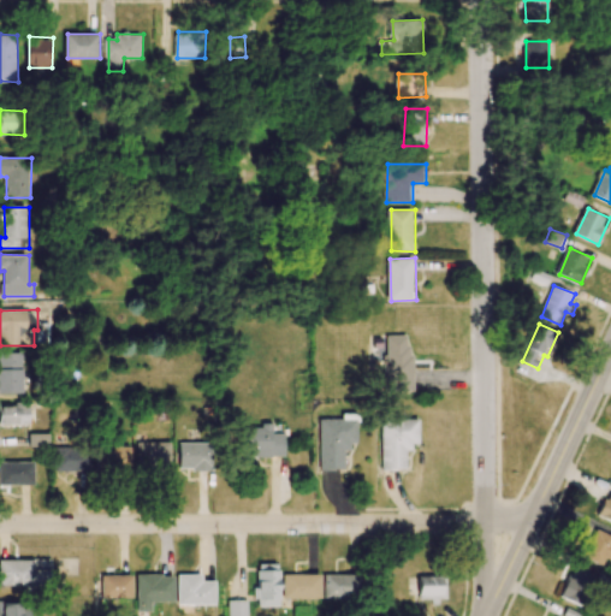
[(414,391),(414,335),(387,336),(389,392),(414,391)]
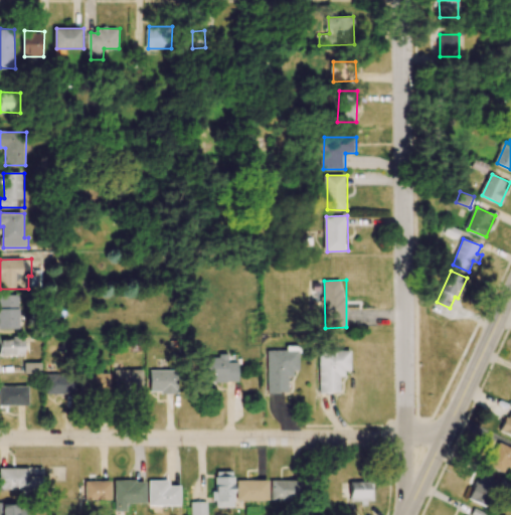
[(19,295),(0,294),(0,328),(20,329),(19,295)]
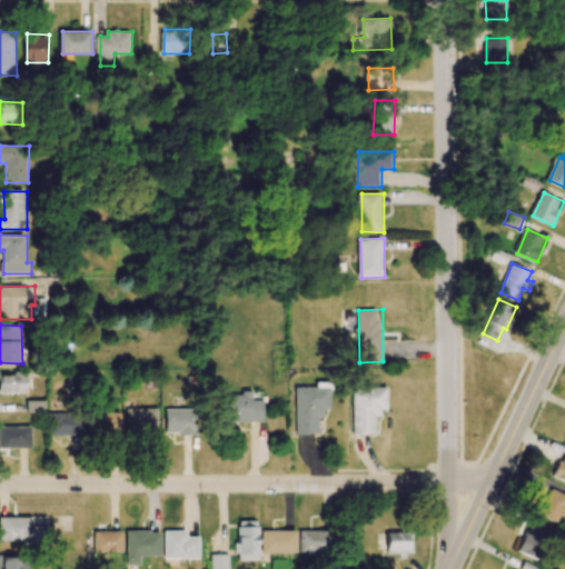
[(1,392),(29,392),(29,373),(0,373),(1,392)]
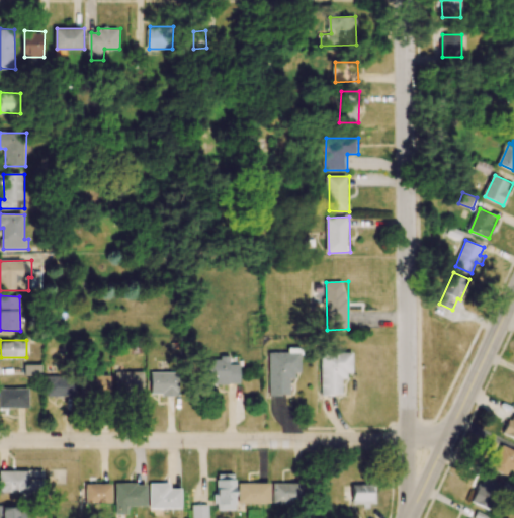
[(270,353),(271,396),(291,395),(291,375),(302,375),(302,348),(289,349),(289,352),(270,353)]
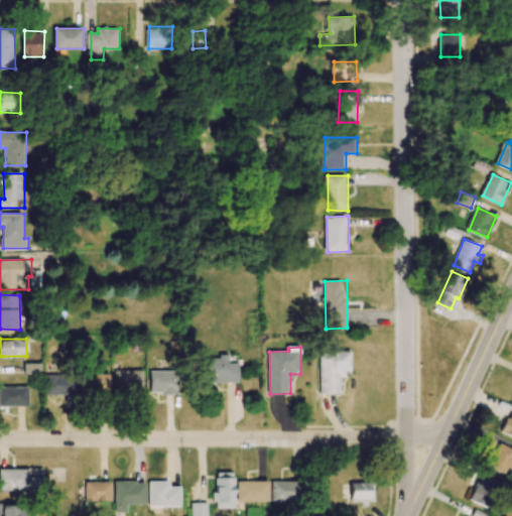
[(323,351),(322,393),(342,393),(343,377),(351,377),(352,352),(323,351)]
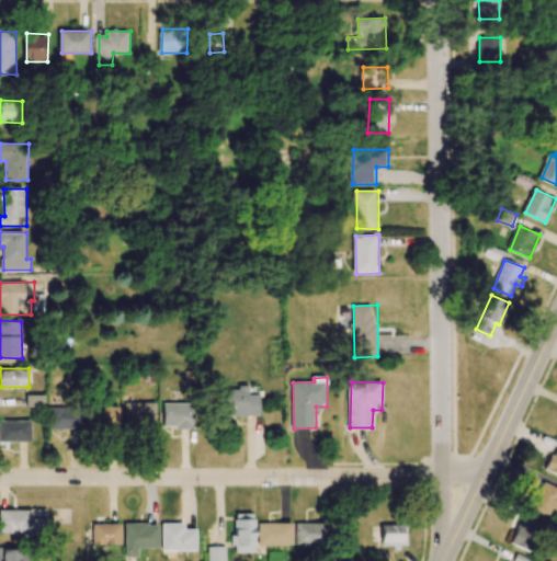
[(261,395),(250,395),(250,388),(225,388),(224,415),(260,416),(261,395)]
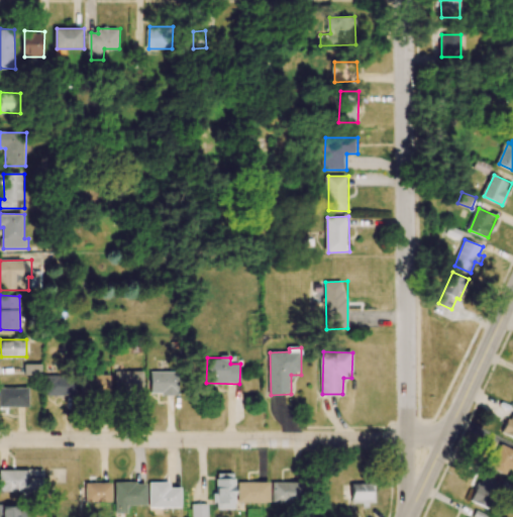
[(26,375),(43,375),(43,364),(26,365),(26,375)]
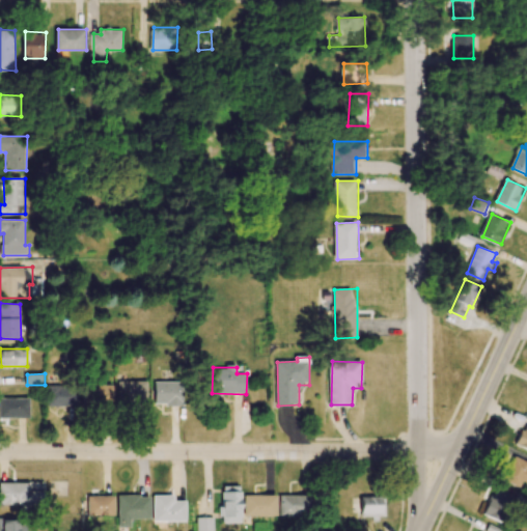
[(148,381),(120,382),(120,404),(149,403),(148,381)]
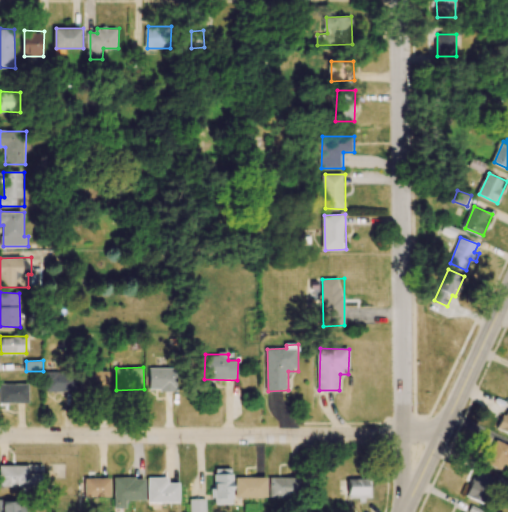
[(178,391),(178,368),(151,369),(151,391),(178,391)]
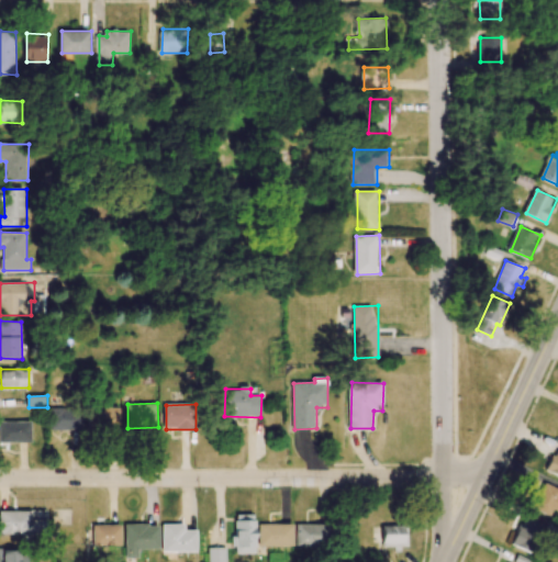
[(121,406),(89,407),(90,431),(122,430),(121,406)]
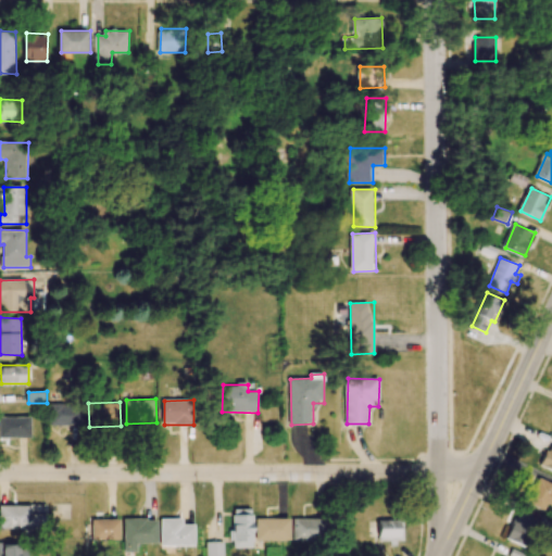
[(84,426),(85,404),(52,403),(51,425),(84,426)]
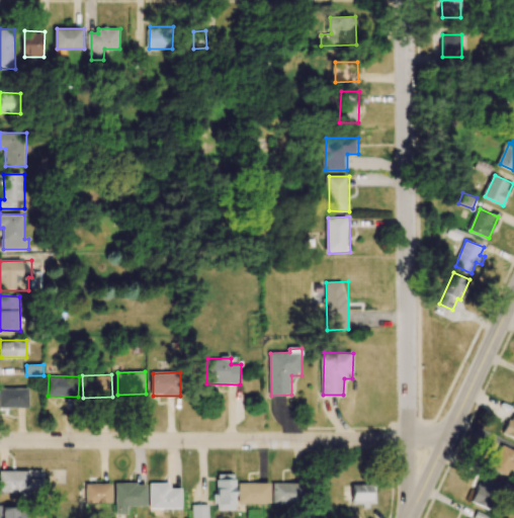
[(30,408),(30,389),(0,389),(0,408),(30,408)]
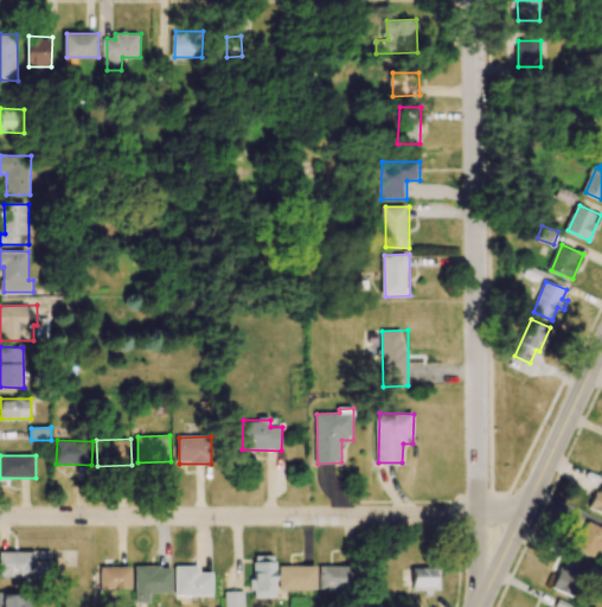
[(599,549),(601,550),(601,525),(588,521),(576,549),(596,557),(599,549)]
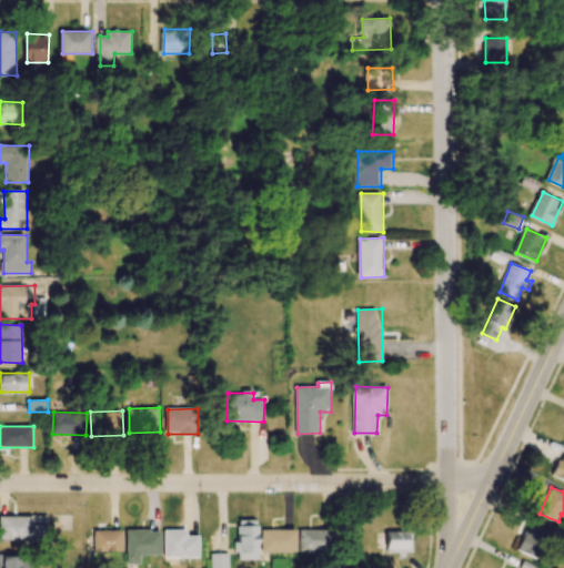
[(33,516),(0,516),(0,518),(1,540),(47,539),(47,516),(40,516),(40,525),(33,525),(33,516)]
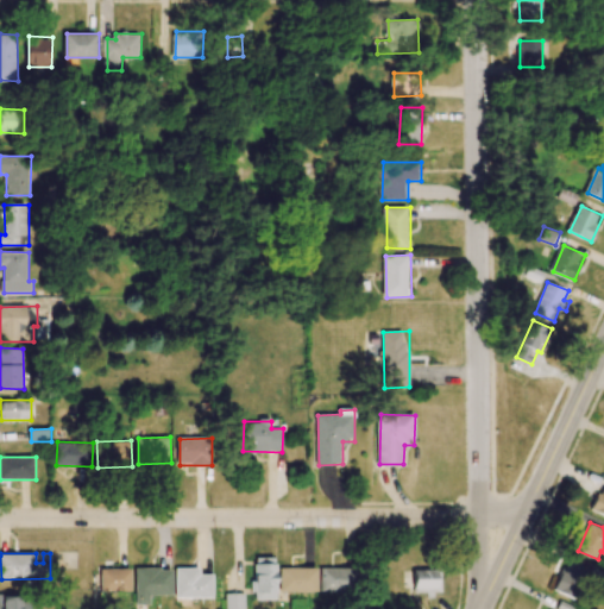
[(277,600),(277,557),(256,557),(256,600),(277,600)]
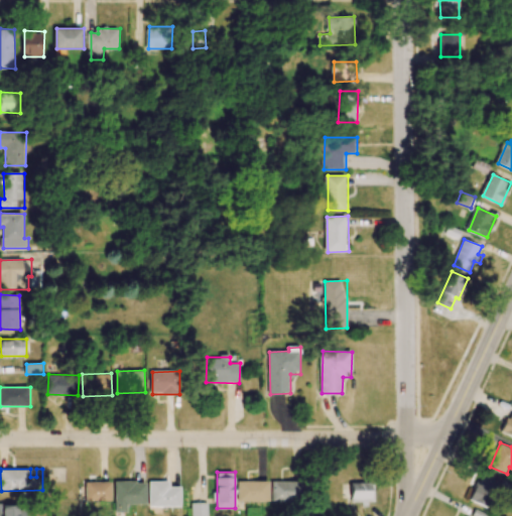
[(473,501),(493,508),(502,482),(482,475),(473,501)]
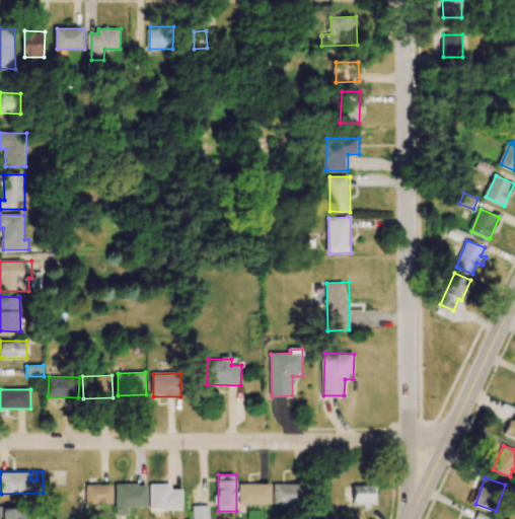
[(118,515),(130,515),(129,508),(148,507),(148,484),(118,485),(118,515)]
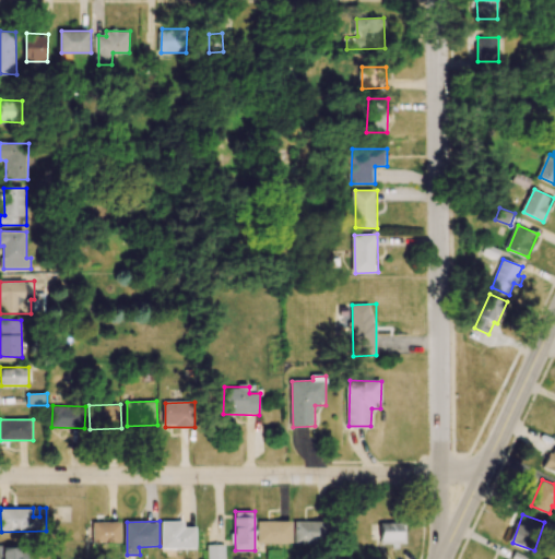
[(163,548),(197,549),(197,527),(185,527),(185,521),(163,521),(163,548)]
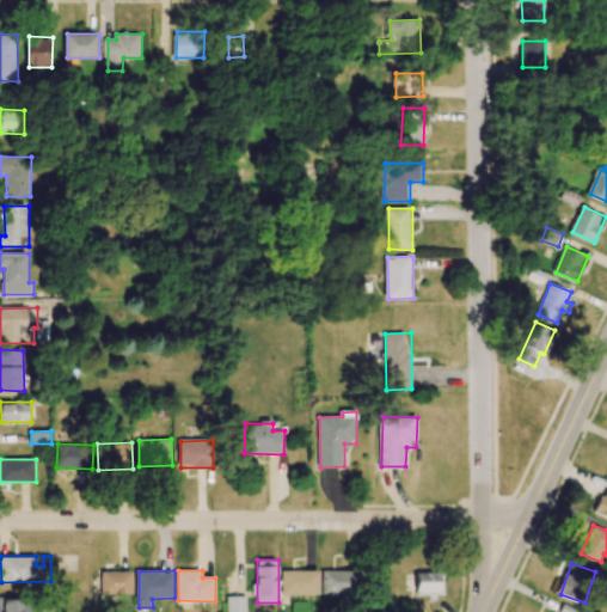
[(320,570),(284,570),(283,594),(320,594),(320,570)]
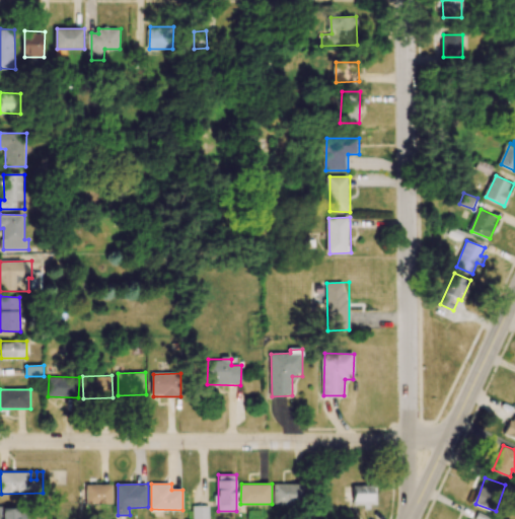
[(275,504),(303,505),(304,485),(275,484),(275,504)]
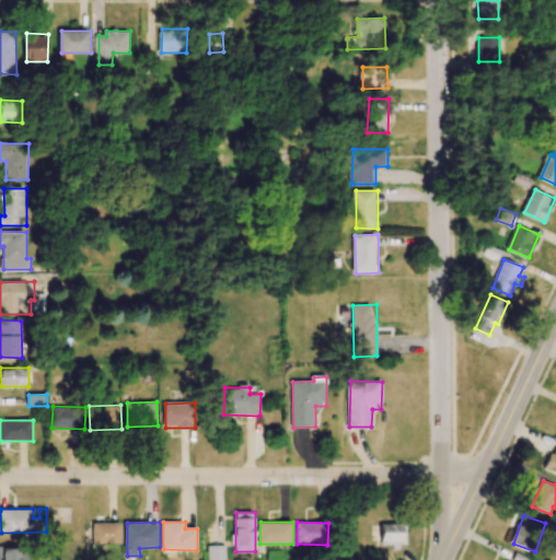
[(123,543),(122,523),(95,523),(95,544),(123,543)]
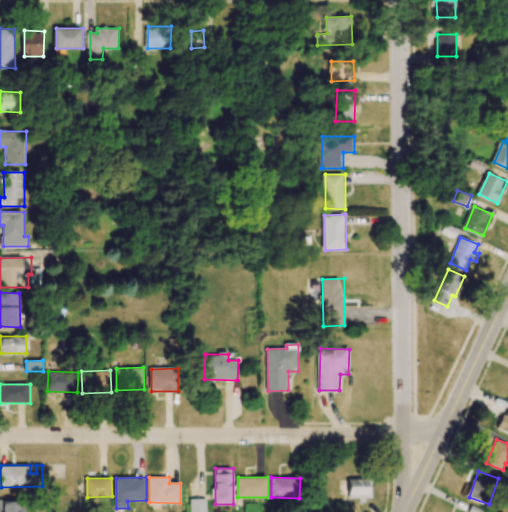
[(372,499),(372,479),(349,479),(350,498),(363,498),(363,499),(372,499)]
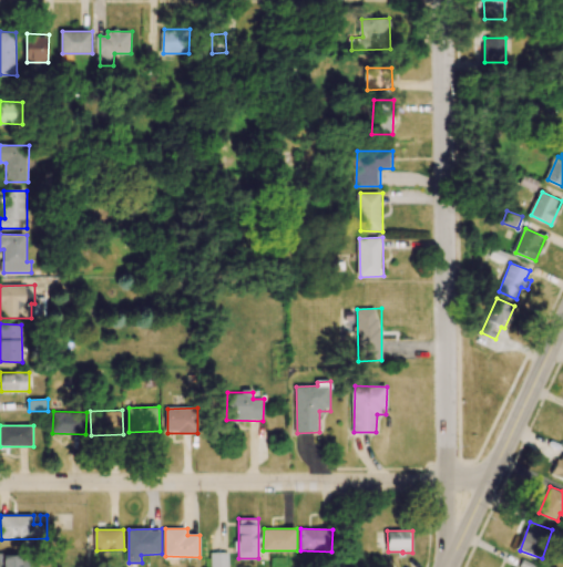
[(229,566),(231,552),(213,553),(213,566),(229,566)]
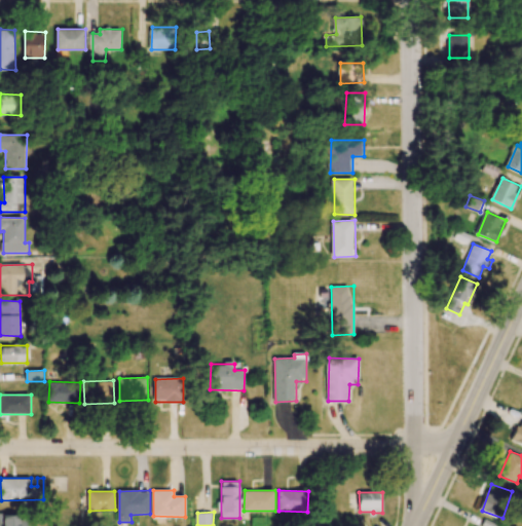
[(27,525),(20,525),(20,514),(0,513),(0,525),(27,525)]
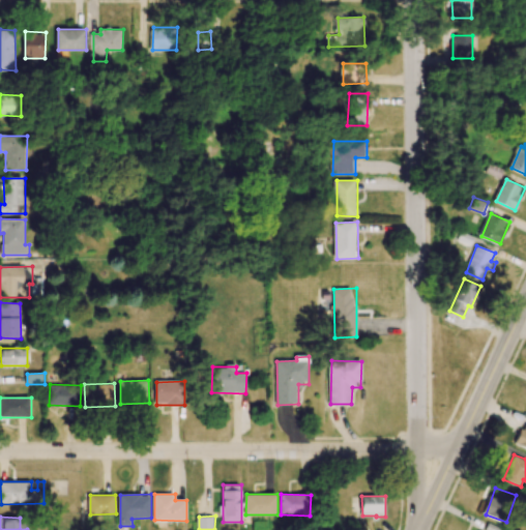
All buildings are outlined.
